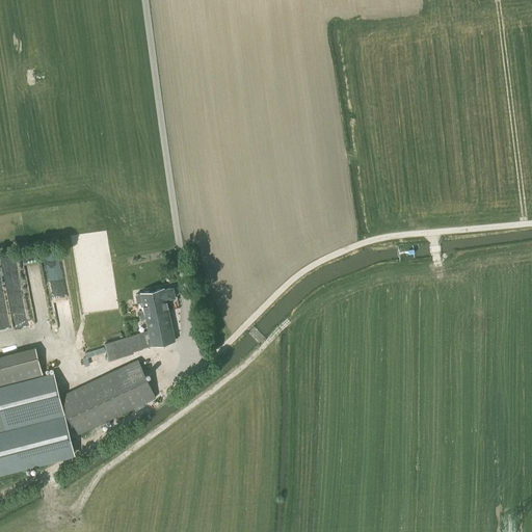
[(33,308),(46,306),(43,284),(29,286),(33,308)]
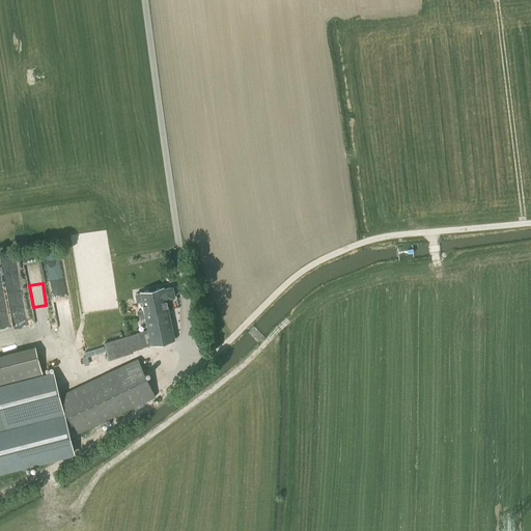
[(83,350),(89,368),(111,362),(110,360),(133,353),(133,351),(143,347),(174,340),(166,299),(174,298),(172,287),(164,288),(164,287),(140,292),(143,309),(138,310),(140,319),(145,318),(148,330),(83,350)]
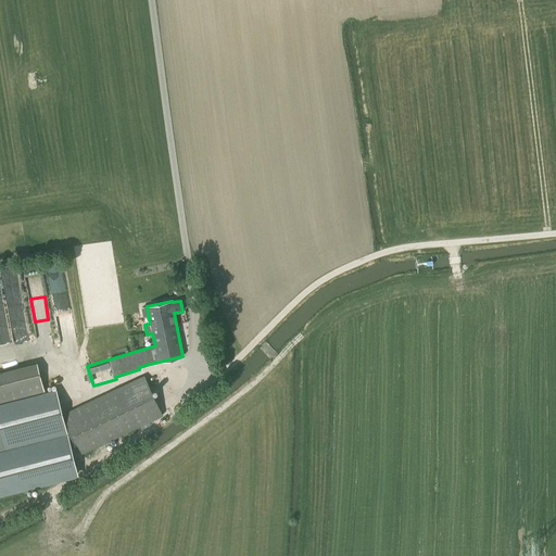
[(0,373),(0,402),(45,391),(37,363),(0,373)]
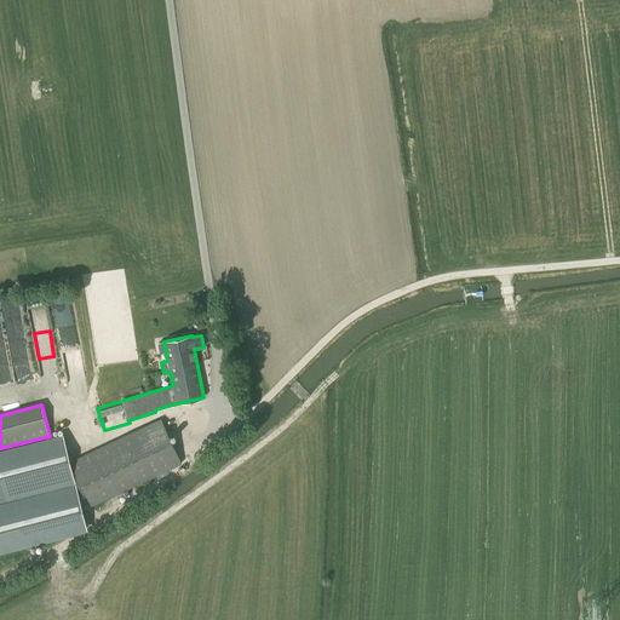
[(91,506),(181,464),(160,420),(70,463),(91,506)]
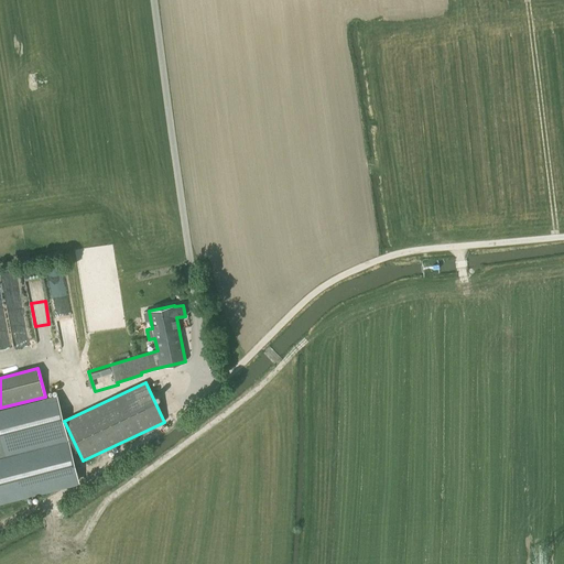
[(0,499),(77,480),(56,398),(0,412),(0,499)]
